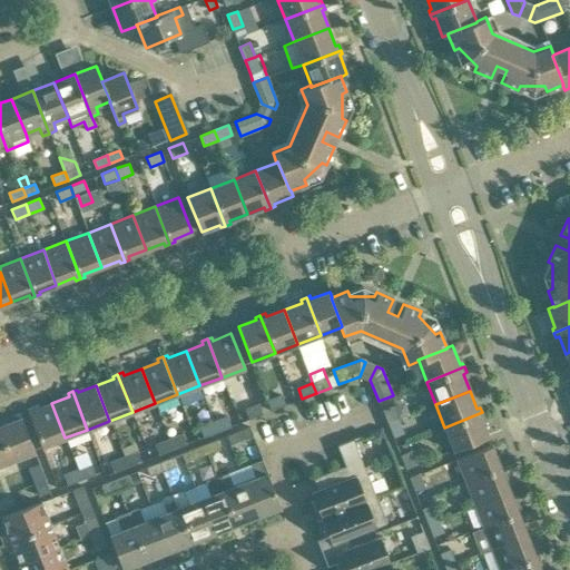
[(281,395),(267,401),(271,411),(285,405),(281,395)]
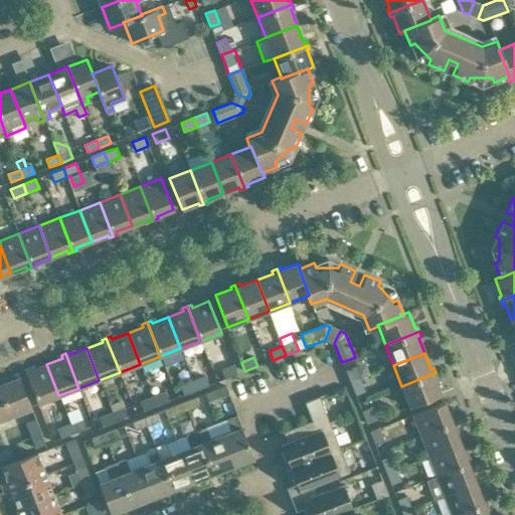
[(58,395),(46,364),(30,370),(29,367),(24,369),(37,403),(58,395)]
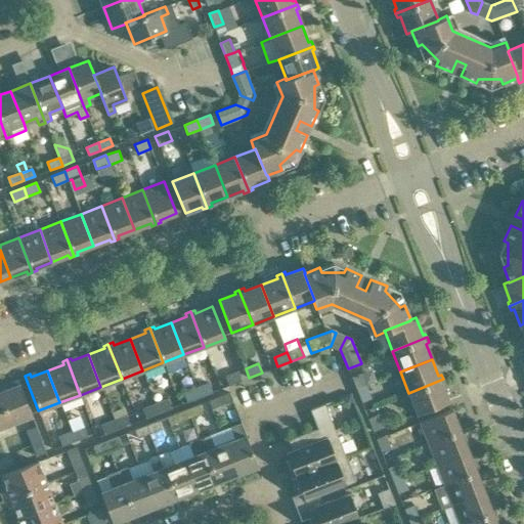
[(228,386),(242,381),(237,372),(225,377),(228,386)]
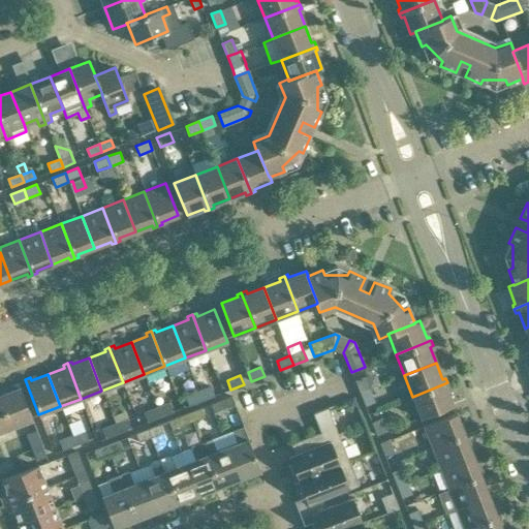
[(354,380),(360,393),(369,390),(364,376),(354,380)]
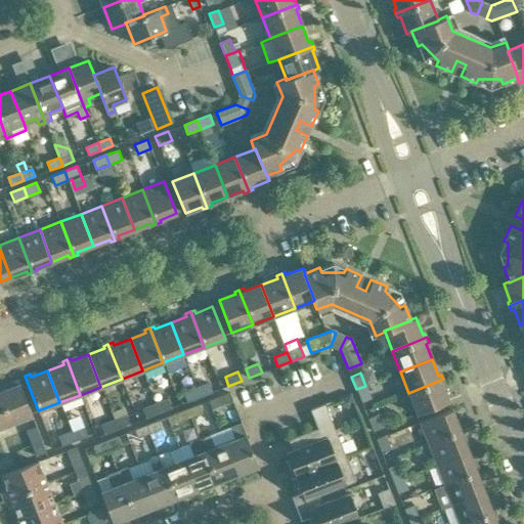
[(444,384),(443,379),(408,393),(417,413),(448,401),(442,385),(444,384)]
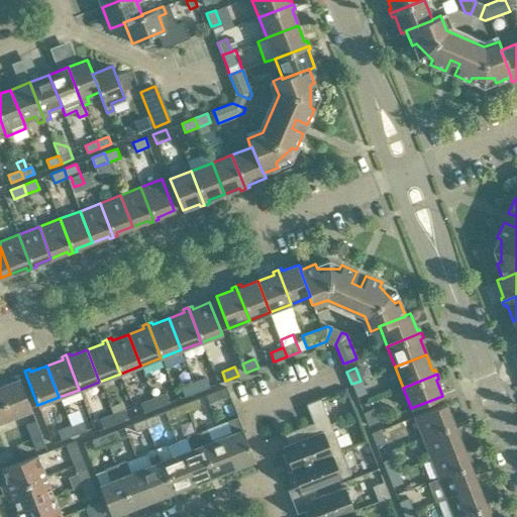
[(0,421),(30,410),(17,375),(0,381),(0,421)]
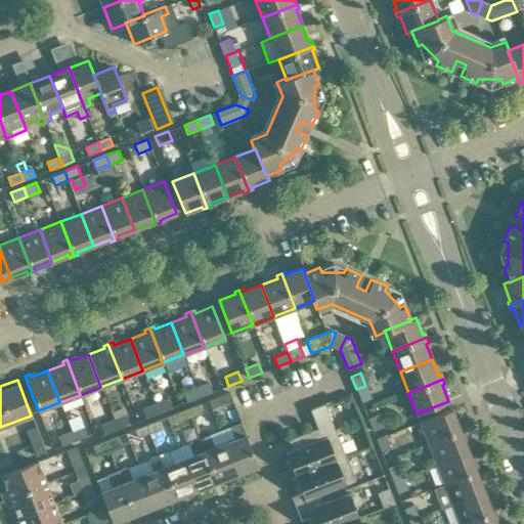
[(209,383),(197,388),(200,397),(213,392),(209,383)]
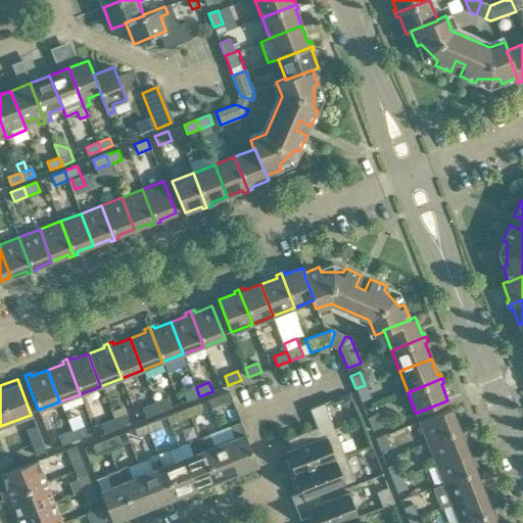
[(370,397),(365,385),(355,388),(361,401),(370,397)]
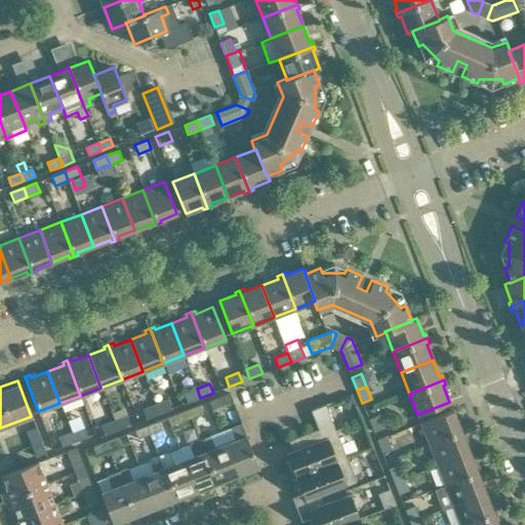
[(200,398),(197,389),(184,394),(188,403),(200,398)]
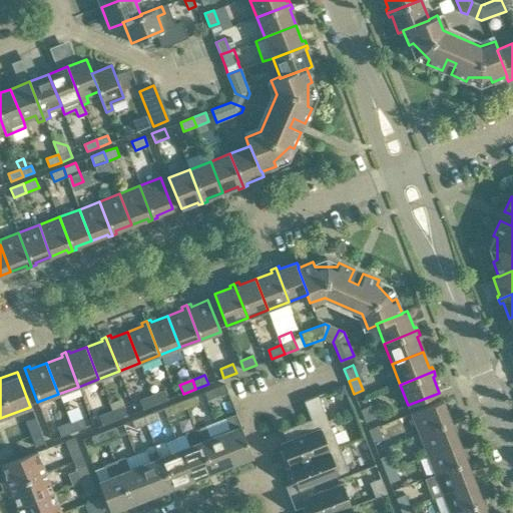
[(203,392),(206,400),(227,392),(224,384),(203,392)]
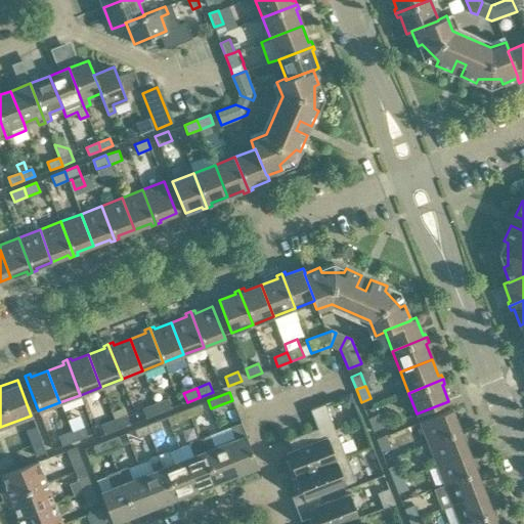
[(168,399),(155,403),(159,412),(171,408),(168,399)]
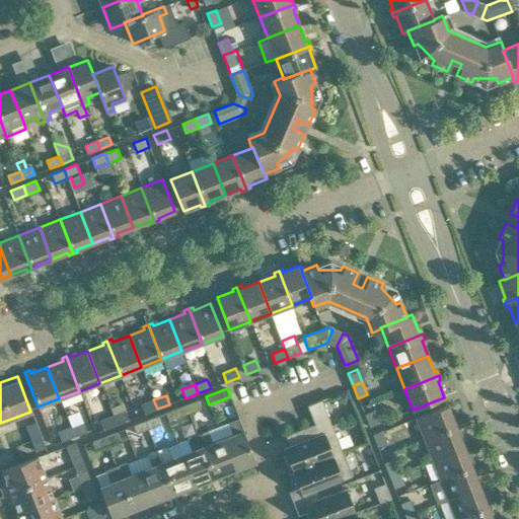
[(157,409),(153,399),(141,404),(144,414),(157,409)]
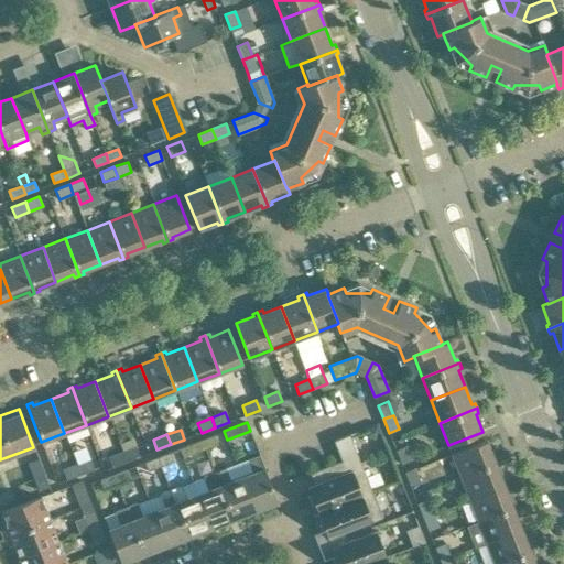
[(372,491),(358,454),(349,434),(333,441),(342,461),(310,473),(311,474),(312,473),(316,484),(308,487),(318,512),(372,491)]
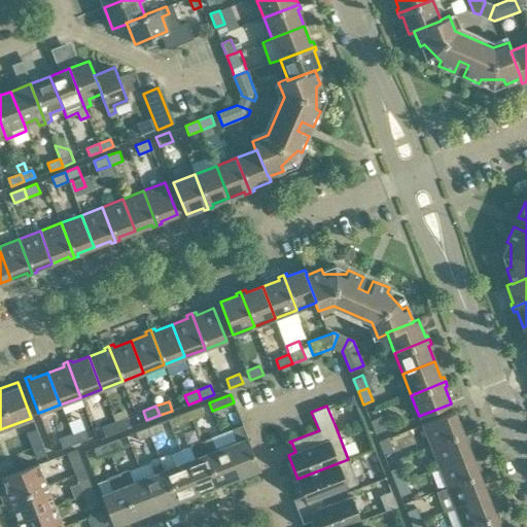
[(201,407),(188,411),(191,419),(204,415),(201,407)]
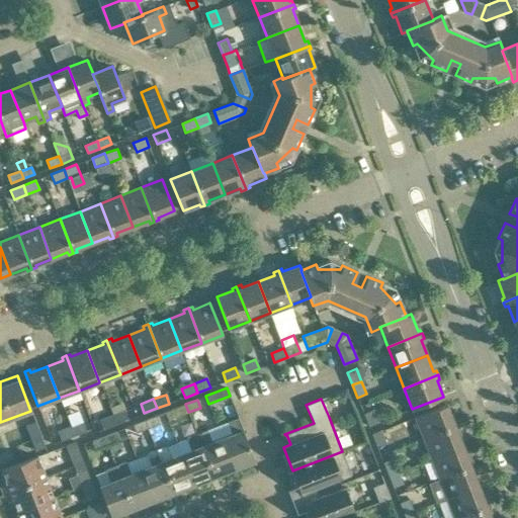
[(188,412),(185,404),(165,412),(169,420),(188,412)]
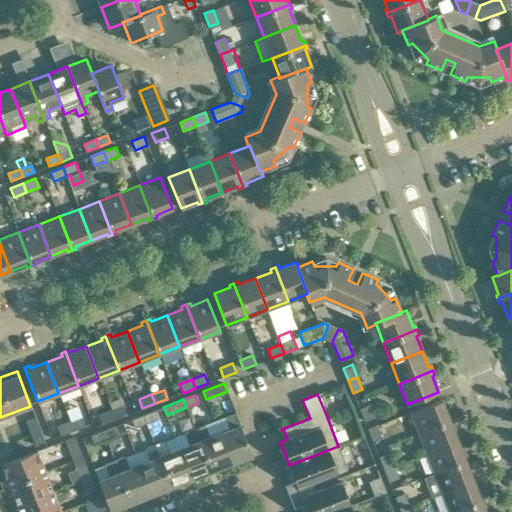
[(410,412),(418,432),(452,419),(450,414),(447,415),(441,400),(410,412)]
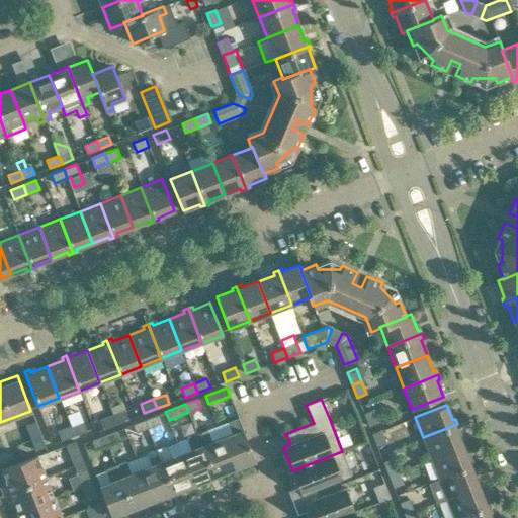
[(124,410),(112,415),(115,424),(128,419),(124,410)]
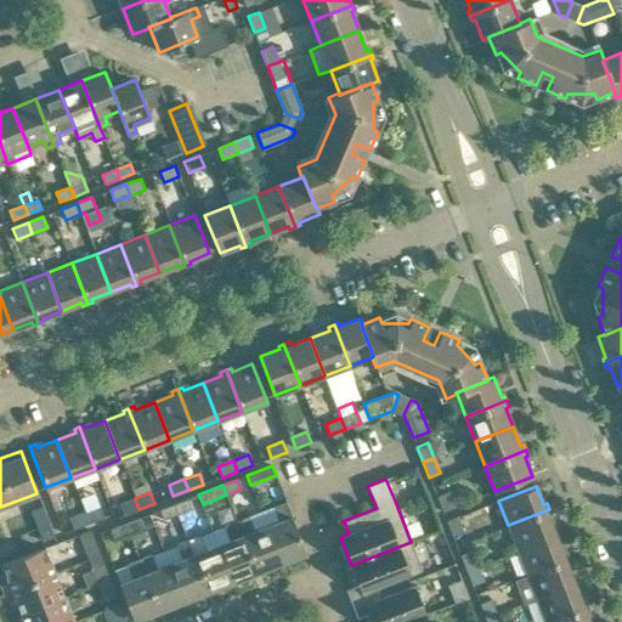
[(442,512),(453,508),(447,492),(436,497),(442,512)]
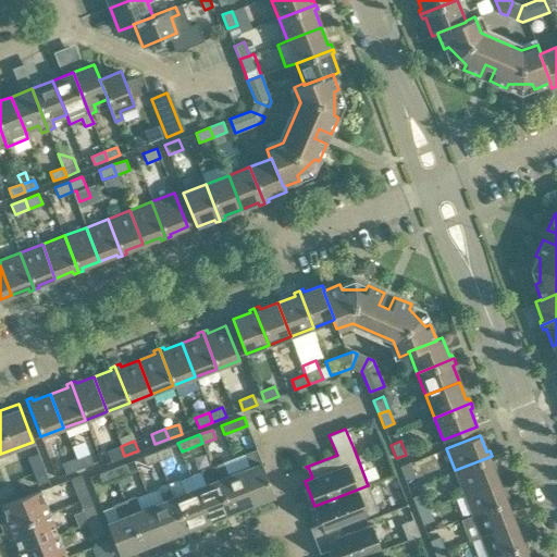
[(124,456),(121,446),(107,452),(111,461),(124,456)]
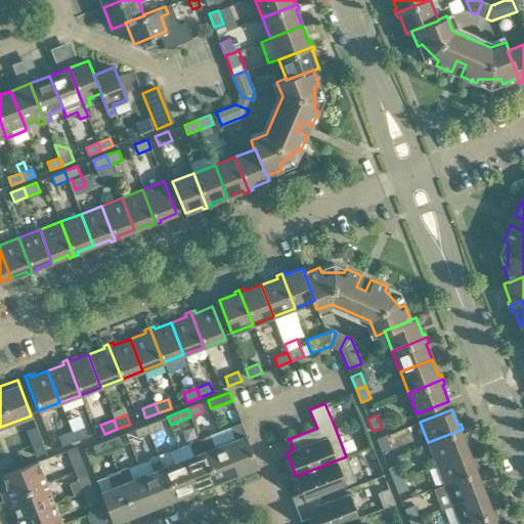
[(159,420),(146,425),(149,433),(162,428),(159,420)]
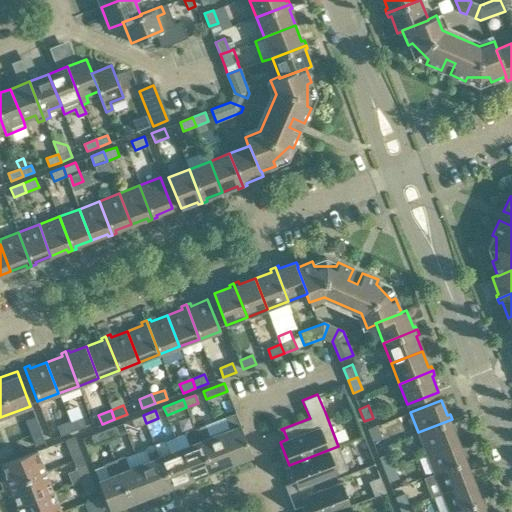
[(229,429),(219,433),(231,463),(252,455),(235,413),(225,417),(229,429)]
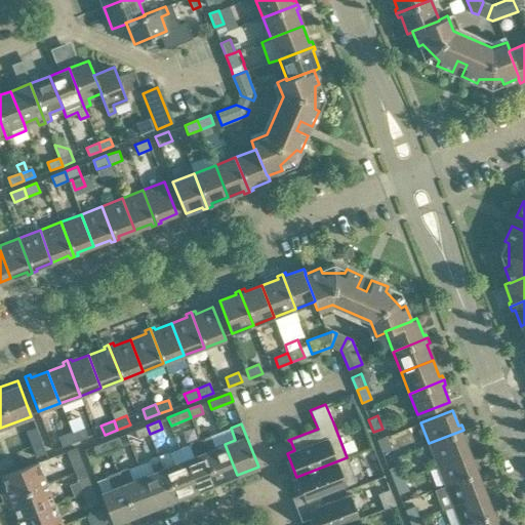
[(150,434),(147,426),(134,430),(137,439),(150,434)]
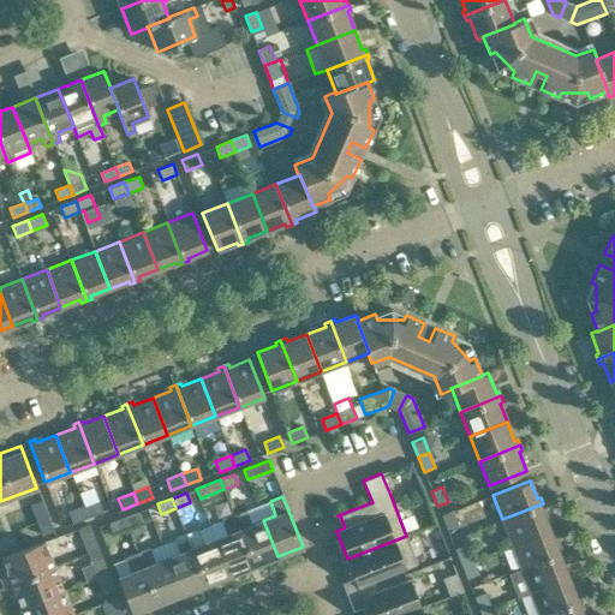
[(31,505),(37,520),(48,515),(42,501),(31,505)]
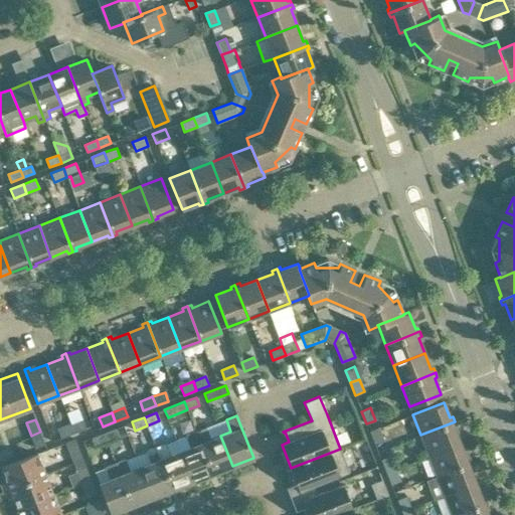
[(86,428),(82,419),(69,424),(73,434),(86,428)]
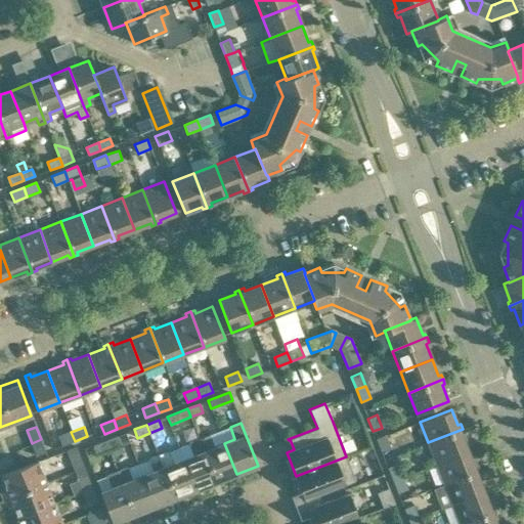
[(465,434),(463,429),(428,442),(436,463),(471,449),(468,442),(464,440),(462,435),(465,434)]
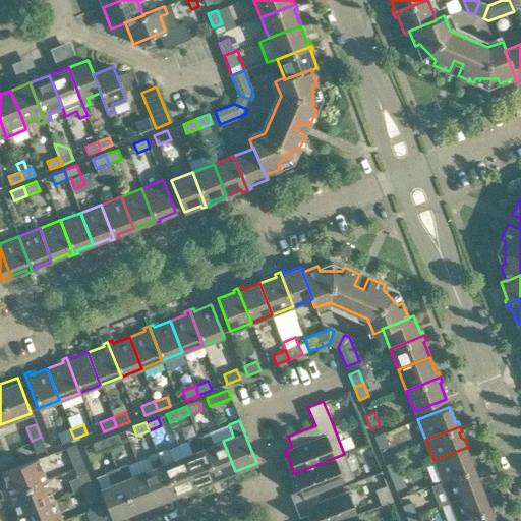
[(74,439),(70,429),(58,433),(61,444),(74,439)]
